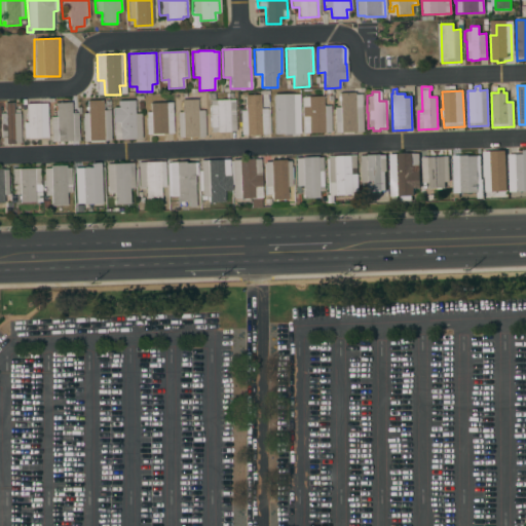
[(362,132),(352,133),(352,134),(341,134),(341,133),(335,133),(334,108),(339,107),(339,94),(354,92),(354,95),(361,94),(362,132)]
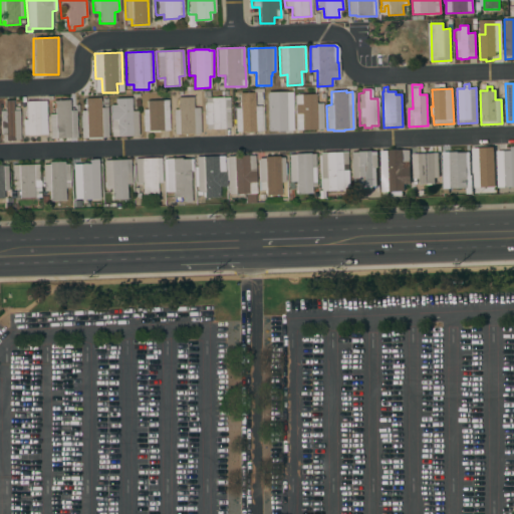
[(230,129),(223,129),(223,130),(214,130),(206,130),(205,97),(204,97),(204,91),(210,91),(210,97),(223,97),(229,97),(230,129)]
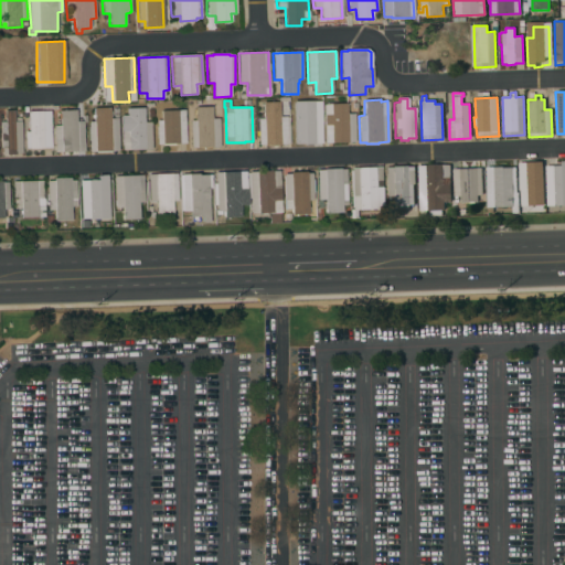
[(257,119),(263,119),(263,103),(279,102),(279,117),(289,117),(290,144),(280,145),(280,146),(278,146),(266,147),(266,146),(265,146),(265,145),(258,145),(257,119)]
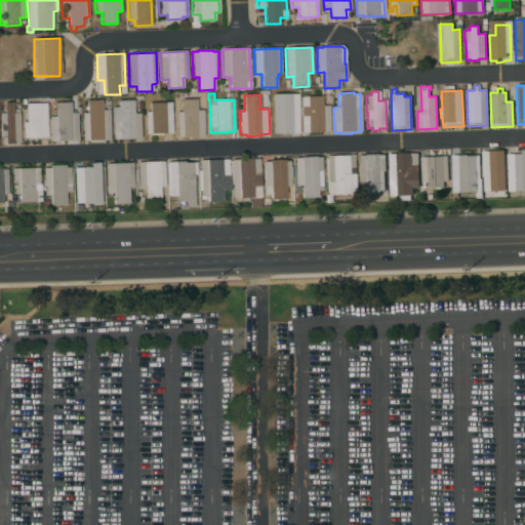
[(298,130),(291,130),(291,133),(284,133),(284,130),(279,131),(279,122),(280,122),(280,115),(279,115),(278,97),(283,97),(283,95),(290,94),(290,103),(296,103),(298,130)]
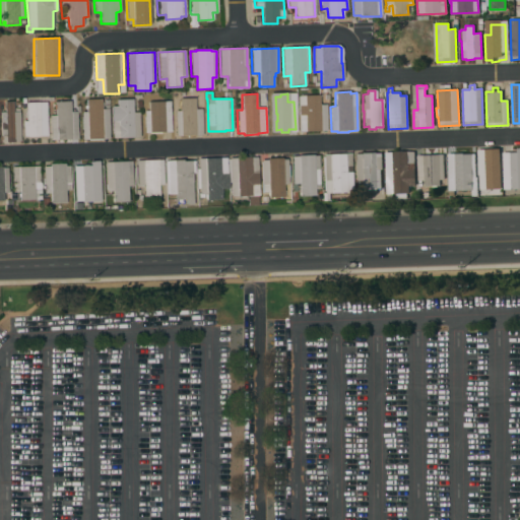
[(327,131),(299,132),(298,106),(305,106),(304,95),(319,95),(319,105),(326,105),(327,131)]
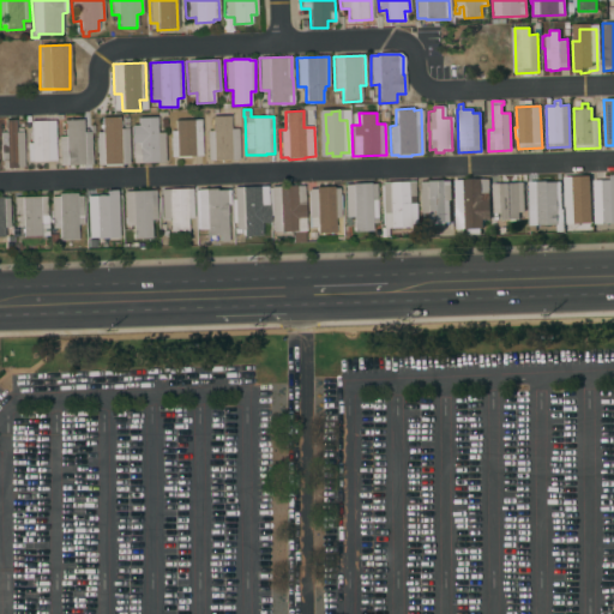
[(239,160),(229,160),(229,161),(215,162),(215,161),(208,161),(206,131),(211,131),(211,116),(230,116),(230,128),(238,128),(239,160)]
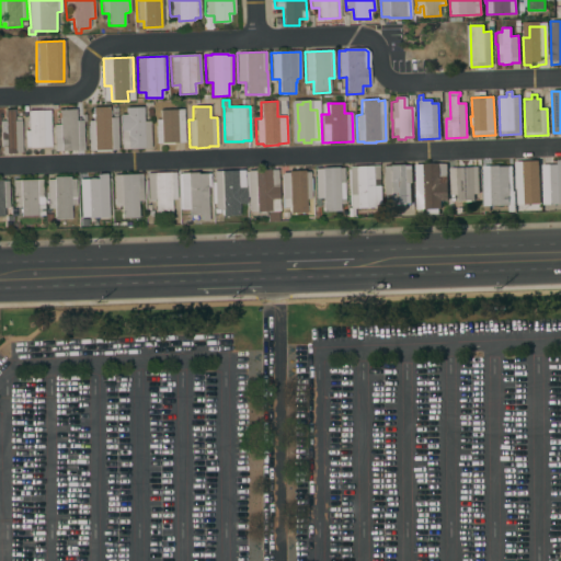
[(109,107),(109,117),(113,117),(113,114),(117,113),(117,119),(116,119),(117,150),(110,150),(110,151),(94,151),(89,151),(88,122),(93,121),(92,107),(109,107)]
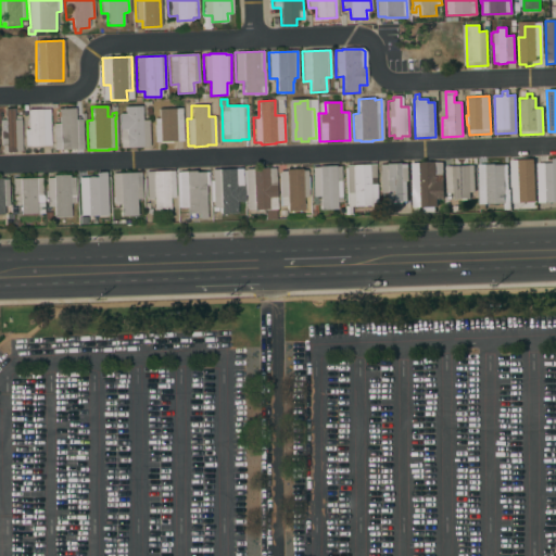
[(149,147),(119,148),(118,114),(125,114),(125,106),(141,106),(141,121),(148,121),(149,147)]
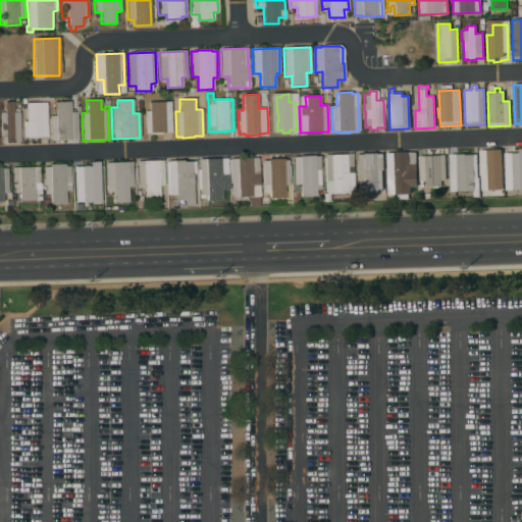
[(50,141),(49,116),(55,116),(55,102),(69,102),(70,112),(76,112),(76,107),(80,107),(80,113),(76,113),(77,140),(50,141)]
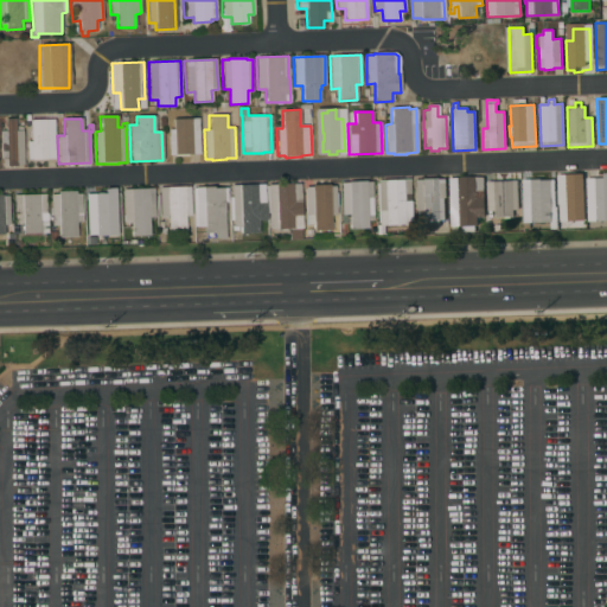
[(199,154),(187,154),(187,155),(174,157),(174,155),(168,155),(167,129),(173,129),(173,119),(199,119),(199,154)]
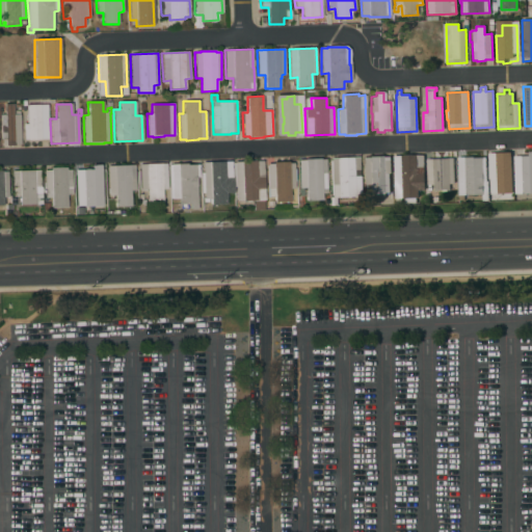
[(0,145),(0,114),(5,114),(5,105),(12,105),(12,114),(15,114),(15,111),(20,111),(21,144),(0,145)]
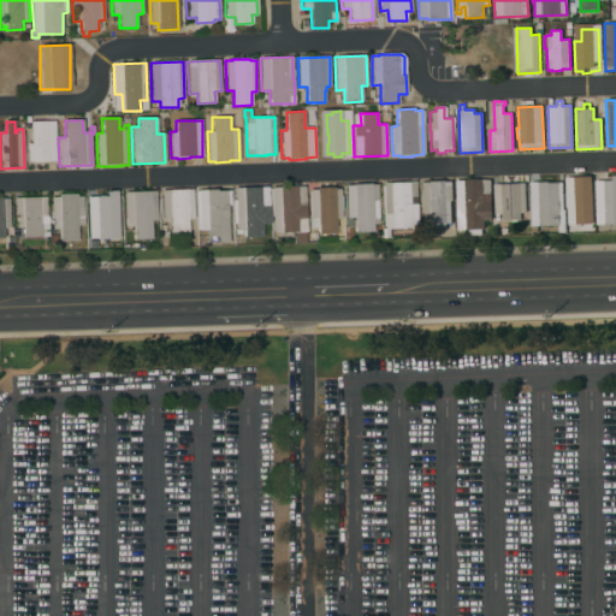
[(54,122),(55,161),(31,163),(31,161),(28,161),(27,144),(31,143),(30,122),(54,122)]
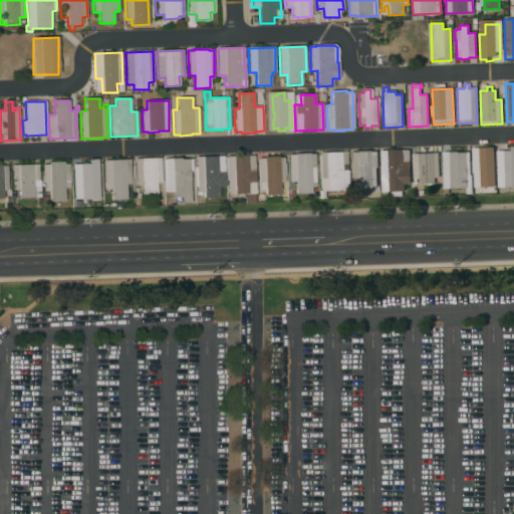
[(496,151),(504,151),(504,147),(512,147),(513,147),(513,188),(506,189),(506,188),(498,188),(496,151)]
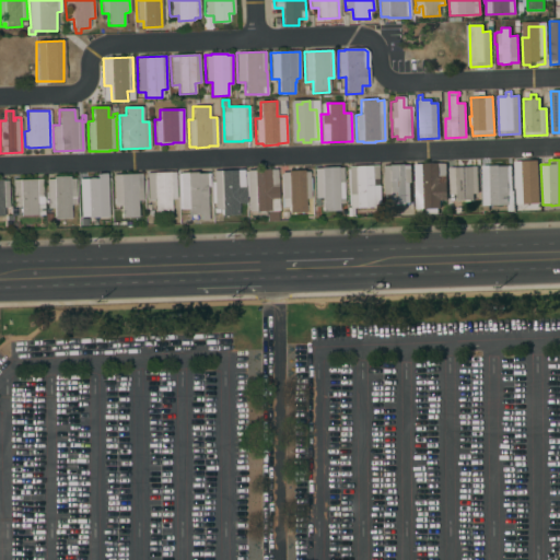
[(513,162),(523,161),(537,161),(539,206),(524,206),(524,205),(514,205),(513,162)]
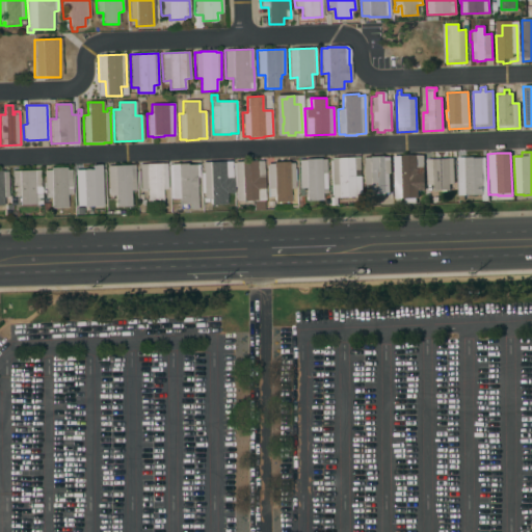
[(394,156),(423,155),(424,190),(419,190),(419,196),(418,196),(418,198),(402,198),(402,182),(395,182),(394,156)]
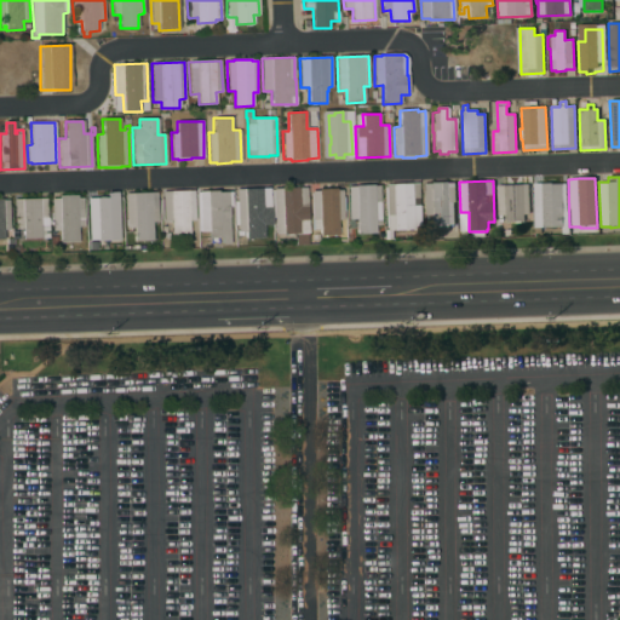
[(423,184),(430,184),(430,183),(448,182),(448,183),(454,183),(455,202),(453,202),(454,225),(448,225),(448,230),(438,230),(437,225),(431,225),(431,216),(424,216),(423,184)]
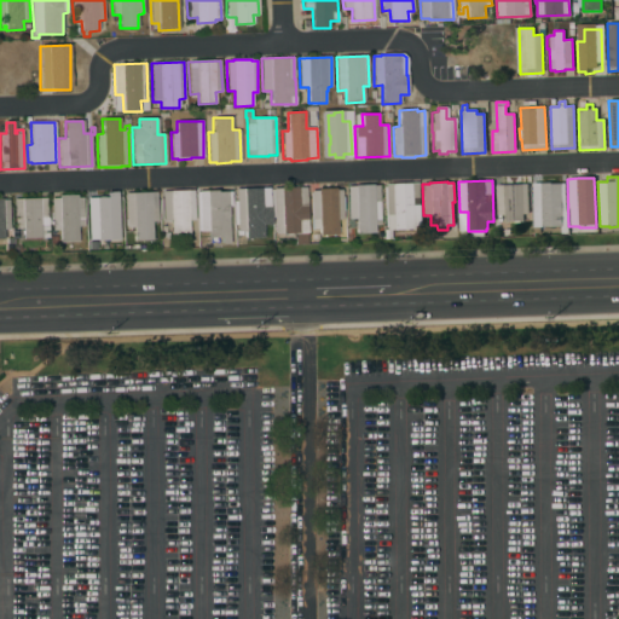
[(385,184),(388,184),(388,185),(392,185),(392,184),(417,183),(420,229),(386,231),(386,227),(385,227),(383,187),(385,187),(385,184)]
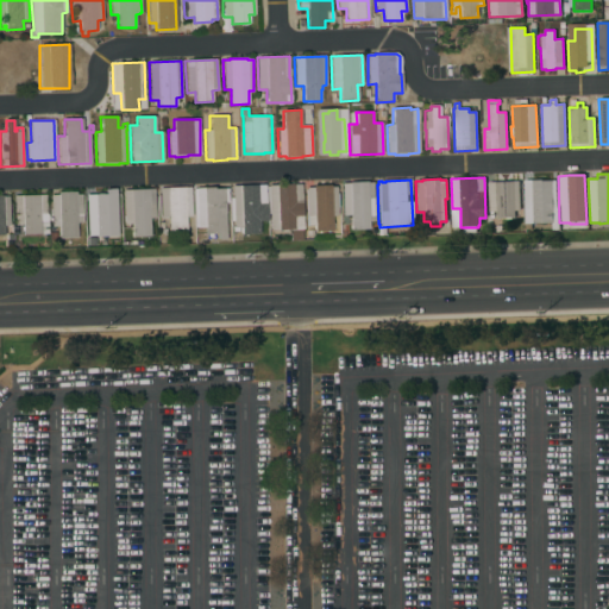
[(557,208),(558,208),(559,231),(552,231),(551,223),(531,224),(531,230),(525,230),(523,181),(541,180),(541,181),(556,181),(557,208)]
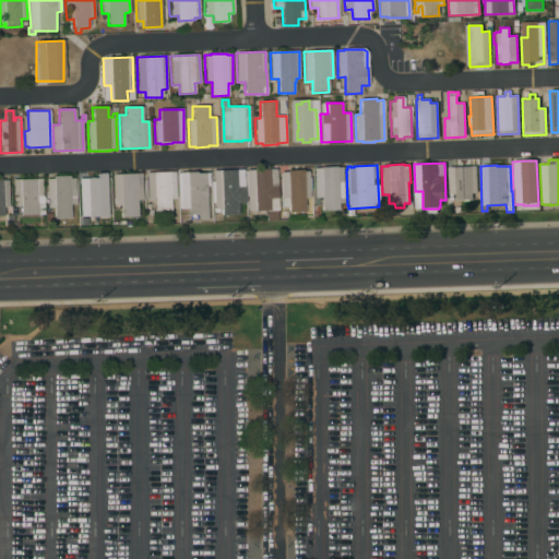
[(448,168),(476,166),(477,193),(472,193),(473,200),(456,201),(455,194),(449,194),(448,168)]
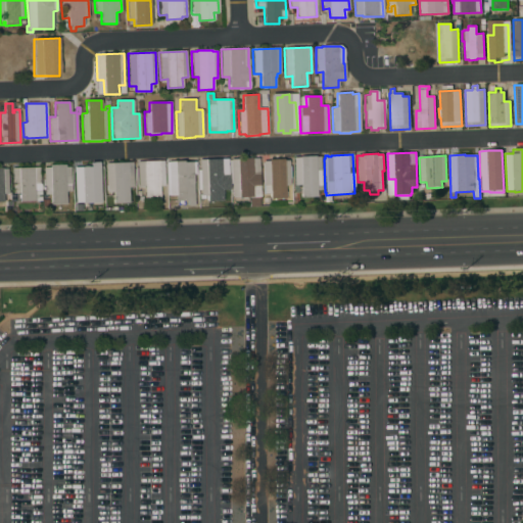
[(293,158),(299,157),(299,156),(315,156),(315,157),(320,156),(322,189),(317,190),(317,197),(301,197),(301,185),(294,185),(293,158)]
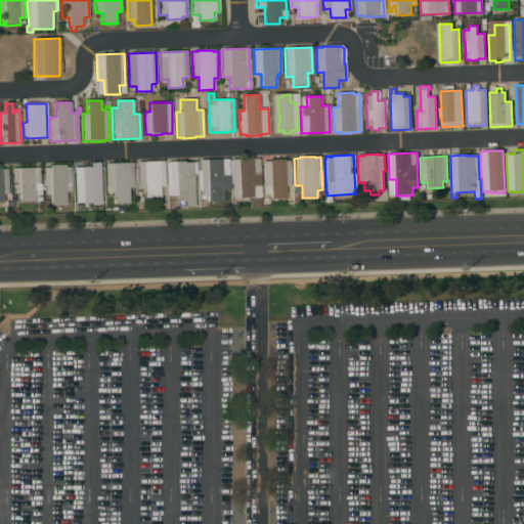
[(261,198),(260,198),(260,207),(250,208),(250,198),(232,199),(231,184),(230,184),(229,161),(230,161),(230,160),(237,159),(237,158),(252,158),(252,159),(259,159),(261,198)]
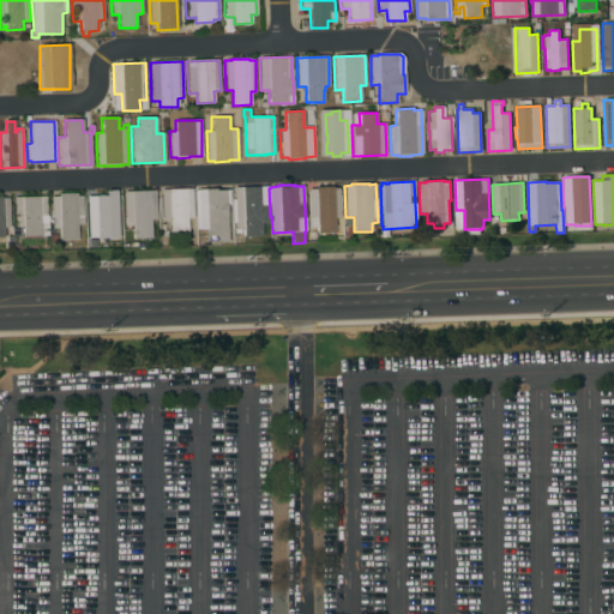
[(266,186),(268,205),(269,205),(270,223),(262,223),(262,236),(244,236),(244,229),(241,229),(241,234),(234,234),(234,229),(235,229),(234,187),(266,186)]
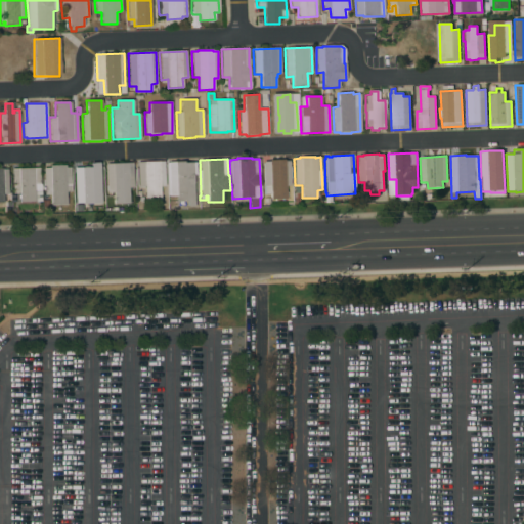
[(290,167),(291,167),(292,179),(290,179),(291,185),(286,186),(286,199),(270,200),(270,198),(269,198),(269,194),(263,194),(263,185),(264,185),(263,162),(269,162),(269,160),(285,160),(285,161),(289,161),(290,167)]
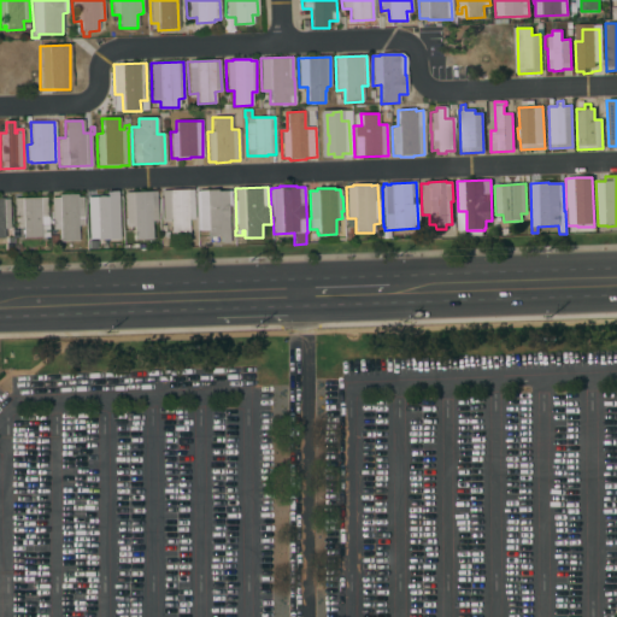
[(160,192),(193,189),(194,219),(188,219),(189,233),(171,234),(170,221),(163,221),(160,192)]
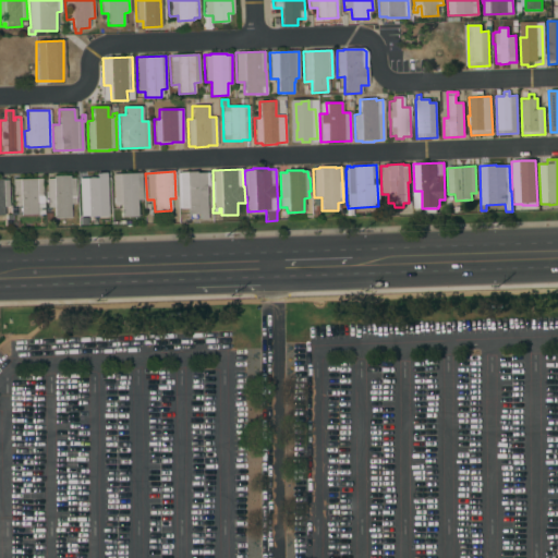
[(195,172),(195,173),(208,172),(209,186),(206,186),(207,219),(199,220),(198,215),(187,215),(187,209),(185,209),(185,215),(181,215),(181,209),(180,209),(179,172),(195,172)]
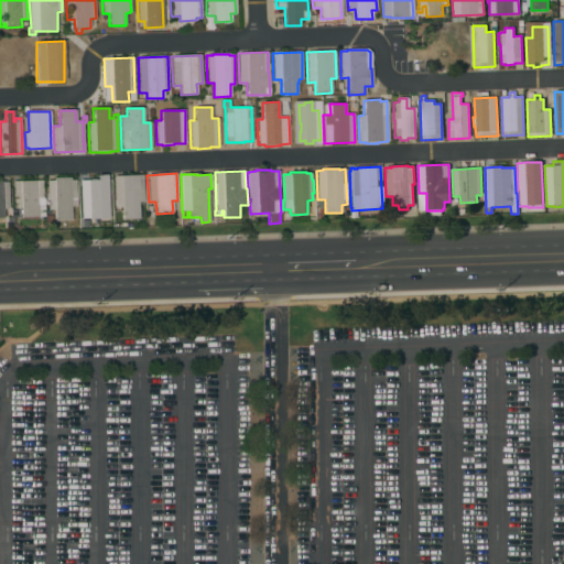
[(114,176),(142,175),(143,202),(138,203),(139,218),(122,219),(122,207),(115,207),(114,176)]
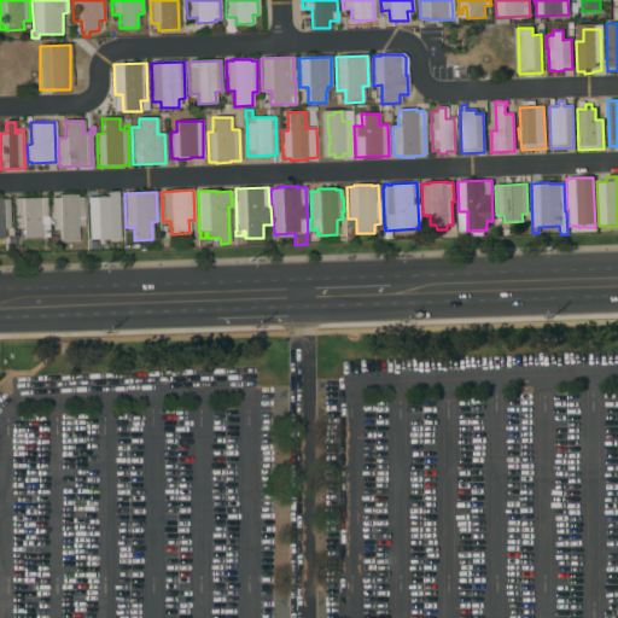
[(97,237),(93,237),(93,242),(87,242),(86,237),(89,237),(87,199),(95,199),(95,194),(104,193),(104,197),(110,197),(110,205),(111,228),(106,228),(106,244),(97,244),(97,237)]
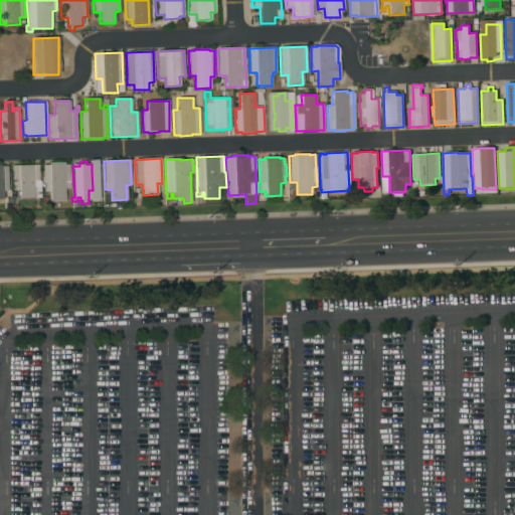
[(42,165),(49,165),(48,163),(63,162),(63,165),(68,164),(69,188),(64,188),(65,201),(50,201),(49,192),(43,192),(42,165)]
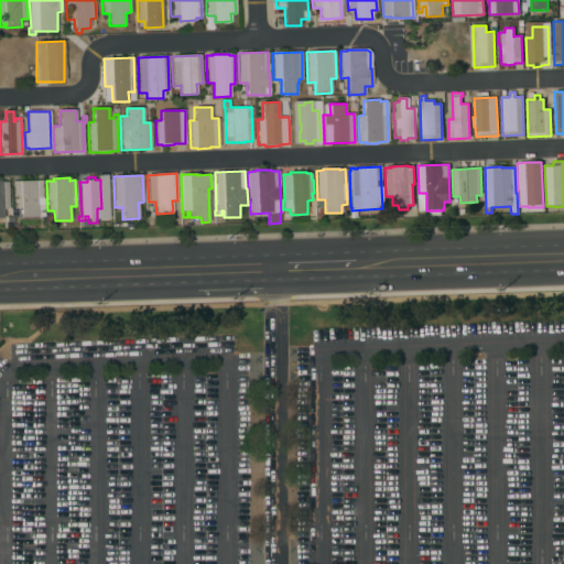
[(0,181),(2,181),(2,182),(7,182),(9,209),(3,209),(3,217),(0,217),(0,181)]
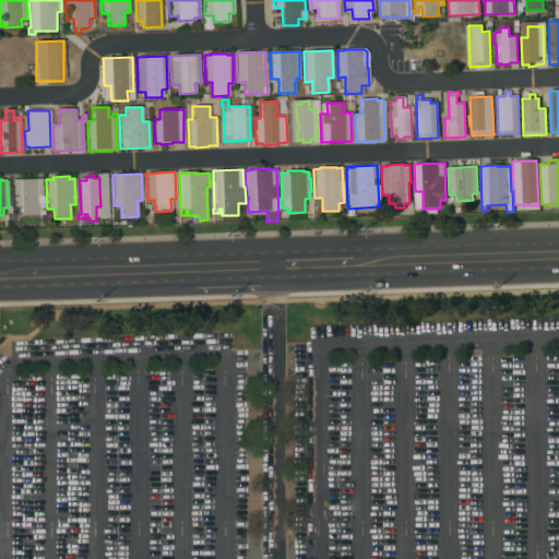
[(42,179),(43,197),(43,198),(45,198),(45,202),(44,202),(44,215),(21,215),(21,212),(20,212),(20,209),(21,209),(21,206),(15,206),(16,221),(11,222),(11,219),(7,221),(7,215),(10,215),(10,205),(13,205),(12,180),(42,179)]
